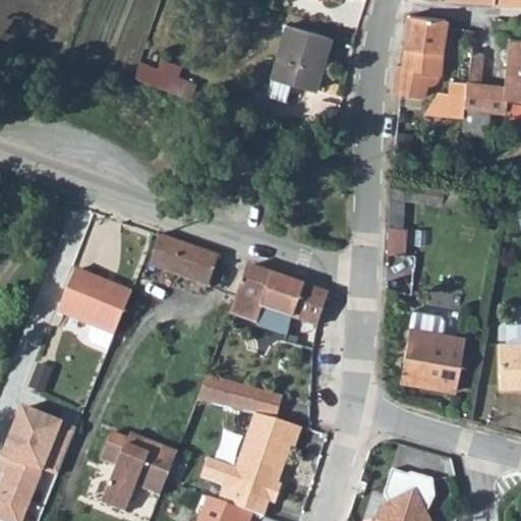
[(398,51),(395,68),(404,69),(401,95),(424,98),(428,73),(440,74),(448,23),(412,18),(407,52),(398,51)]
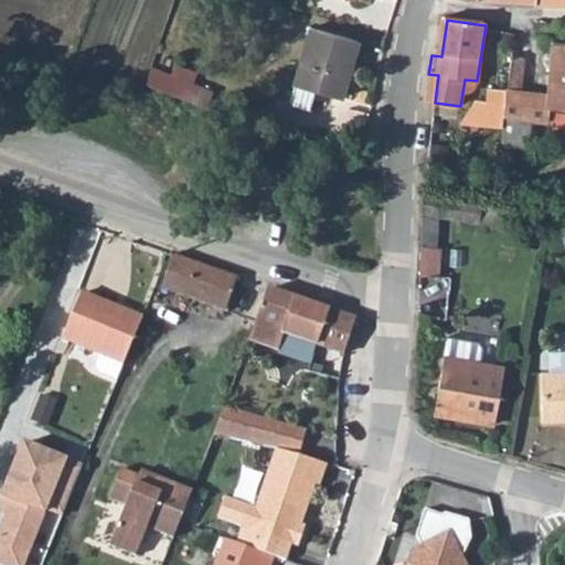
[(291,84),(302,87),(319,92),(338,97),(352,40),(307,29),(291,84)]
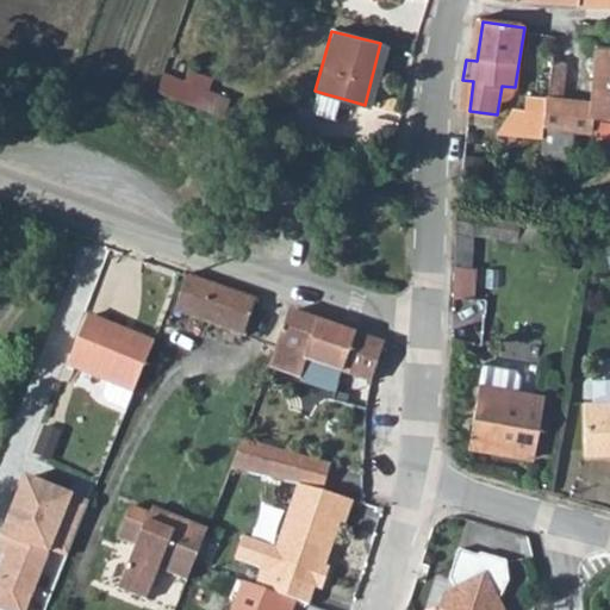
[(548,98),(543,125),(556,128),(592,132),(595,114),(609,116),(609,45),(604,45),(598,45),(591,103),(548,98)]
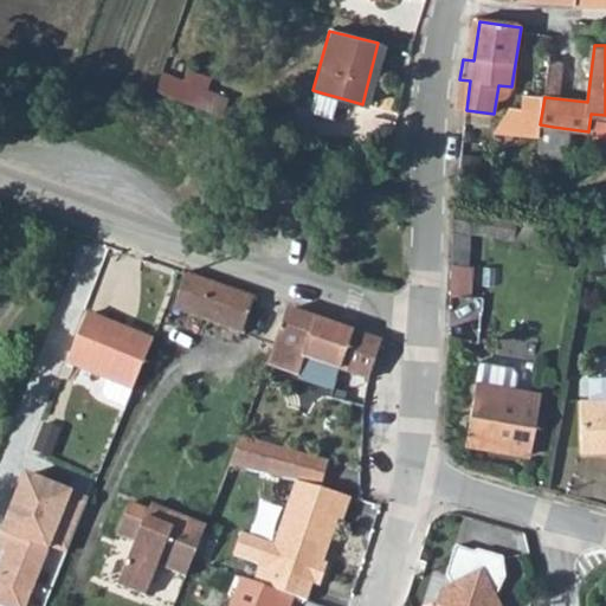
[(550,59),(546,85),(560,88),(562,60),(550,59)]
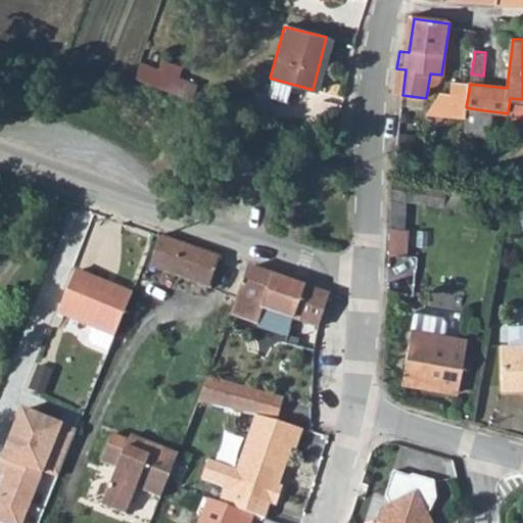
[(141,61),(136,78),(191,99),(197,84),(141,61)]
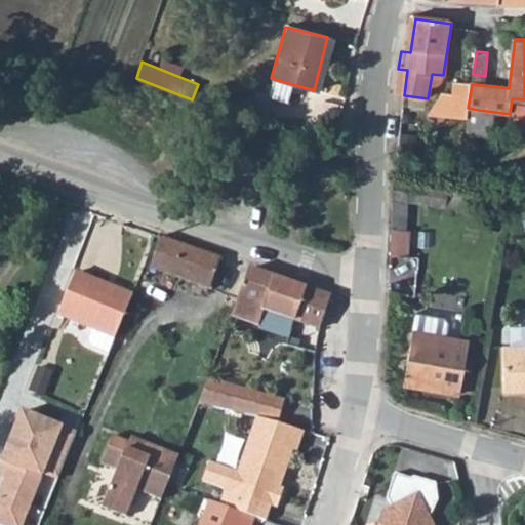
[(296,85),(281,81),(277,96),(292,101),(296,85)]
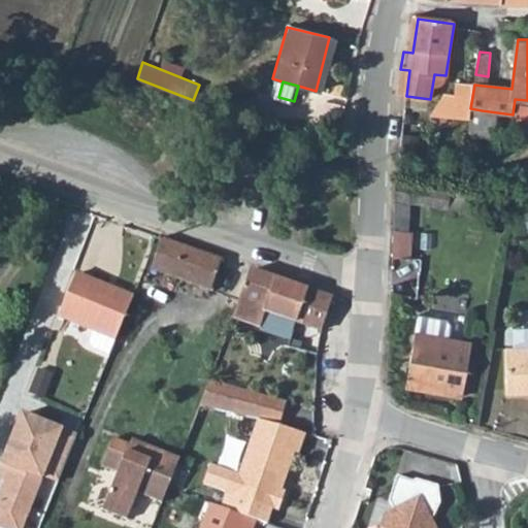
[(458,107),(470,108),(474,85),(460,84),(459,97),(448,96),(434,116),(457,118),(458,107)]
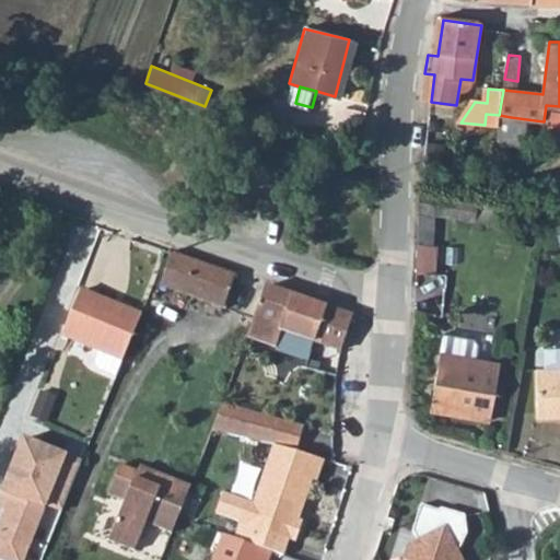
[(436,216),(498,228),(501,201),(420,191),(419,211),(417,272),(435,275),(438,245),(434,245),(436,216)]
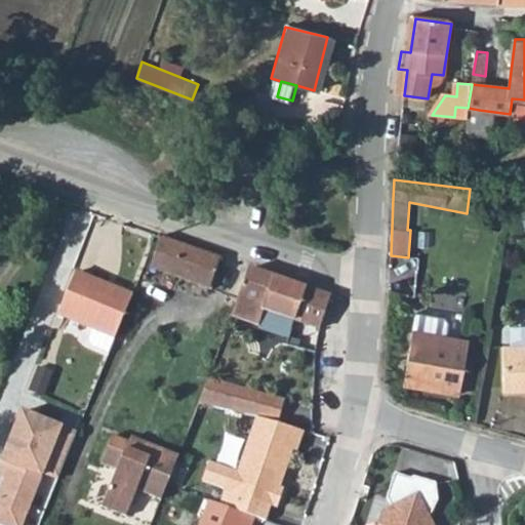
[(144,266),(144,267),(210,289),(223,258),(156,236),(147,258),(144,266)]
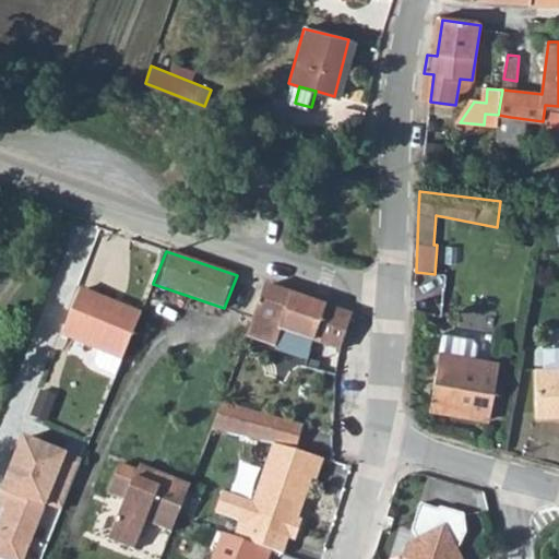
[(268,286),(250,333),(280,345),(285,328),(341,348),(353,316),(268,286)]
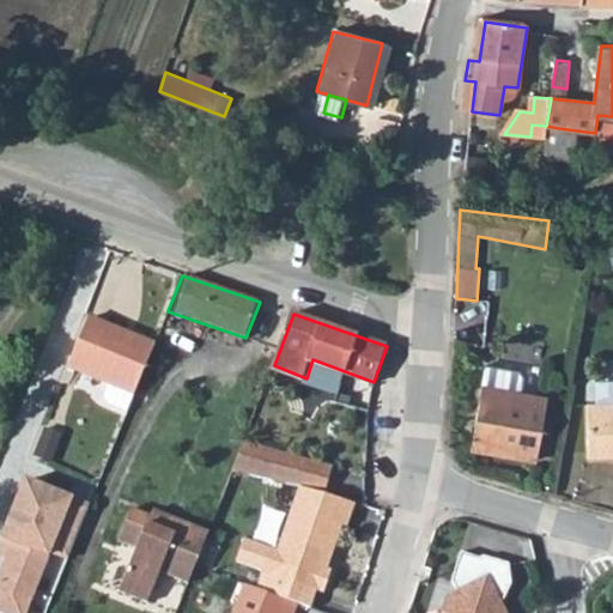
[(68,366),(134,392),(155,341),(89,316),(68,366)]
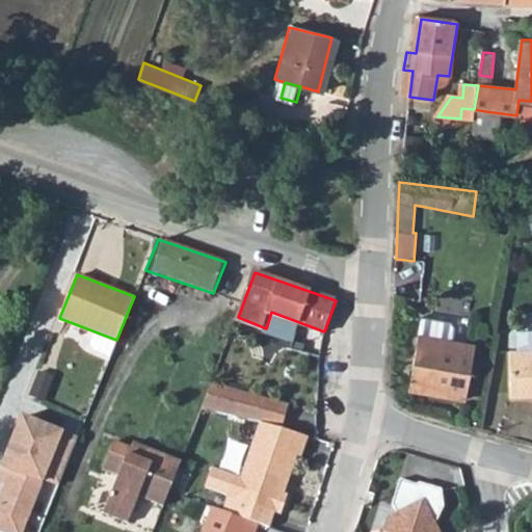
[(422,316),(407,390),(466,399),(476,344),(451,340),(453,326),(450,321),(422,316)]
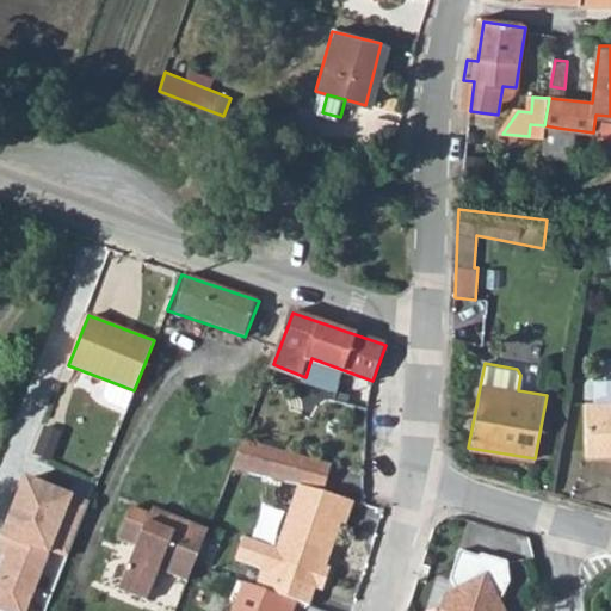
[(347,371),(339,389),(358,397),(366,380),(347,371)]
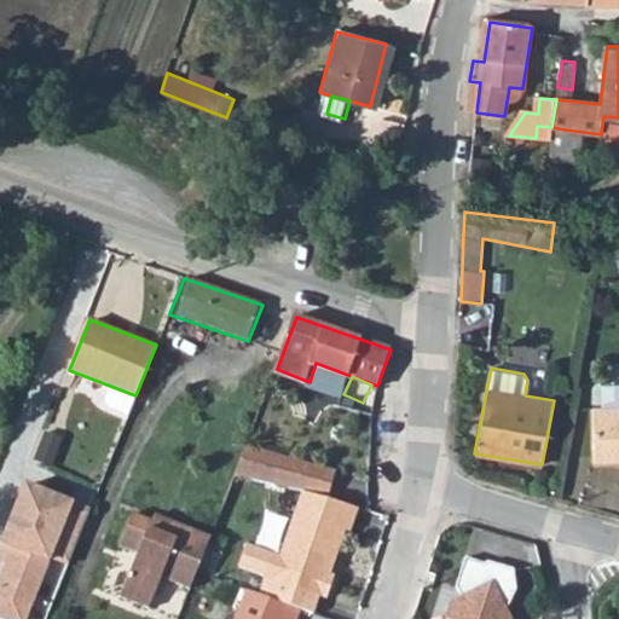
[(136,395),(109,386),(104,399),(106,408),(127,415),(136,395)]
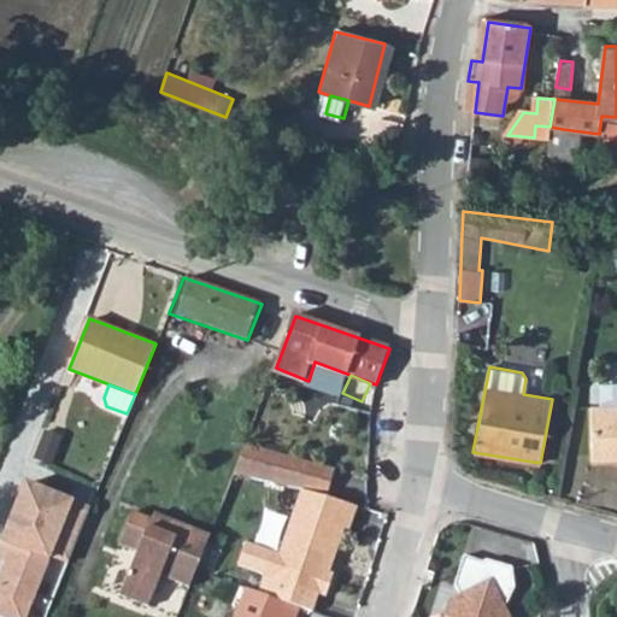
[(616,405),(591,406),(592,460),(616,459),(616,405)]
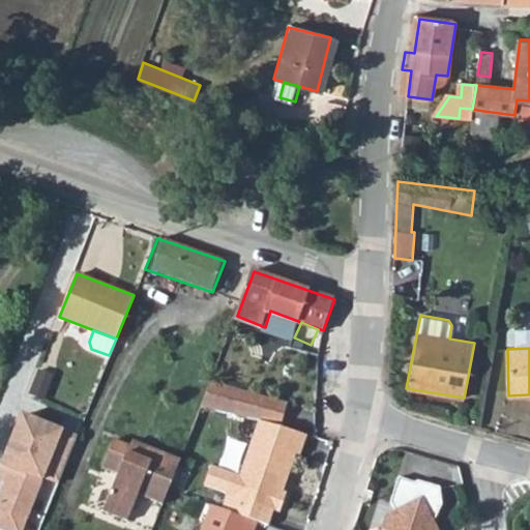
[(291,402),(212,382),(204,404),(233,411),(261,419),(262,418),(282,427),(291,402)]
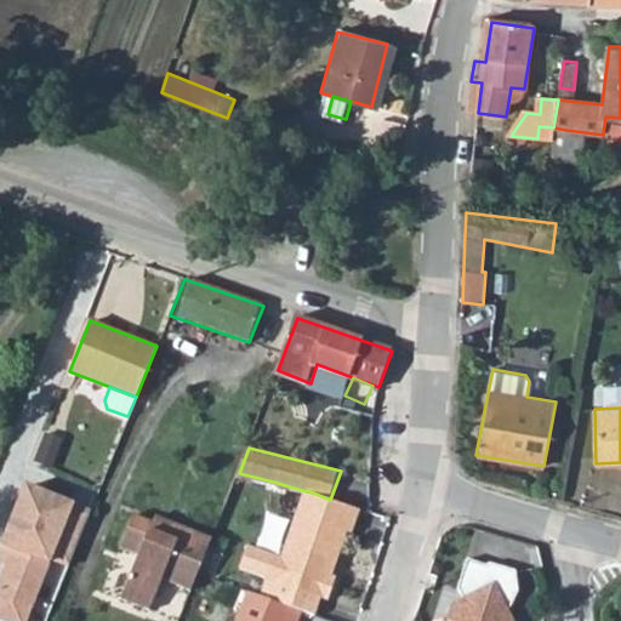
[(29,620),(55,558),(72,565),(93,506),(27,482),(0,552),(0,558),(7,562),(0,582),(0,615),(12,620),(29,620)]
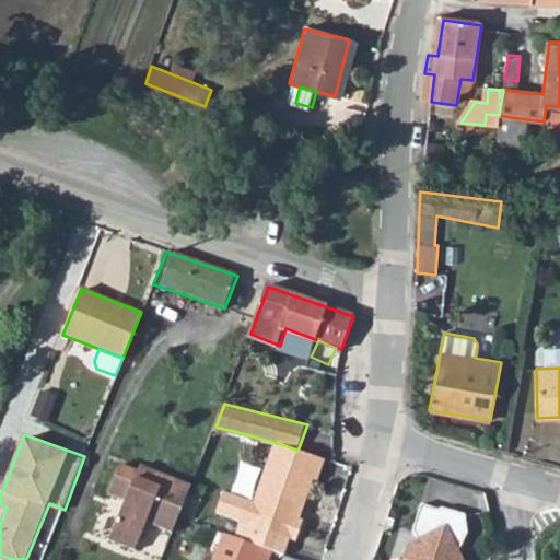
[(298,451),(277,442),(252,501),(244,498),(235,518),(292,541),(300,522),(296,520),(313,481),(317,482),(326,462),(298,451)]
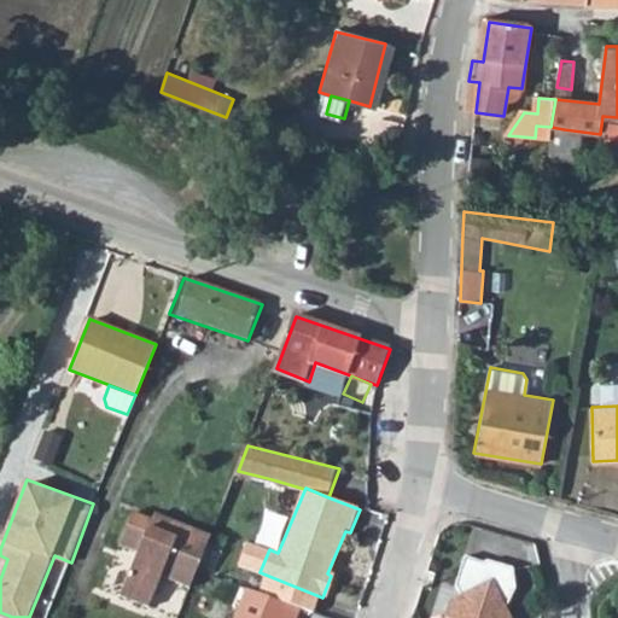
[(162,584),(190,595),(194,583),(213,541),(179,528),(175,536),(167,532),(163,541),(150,536),(153,528),(133,519),(118,554),(138,563),(120,606),(147,617),(162,584)]
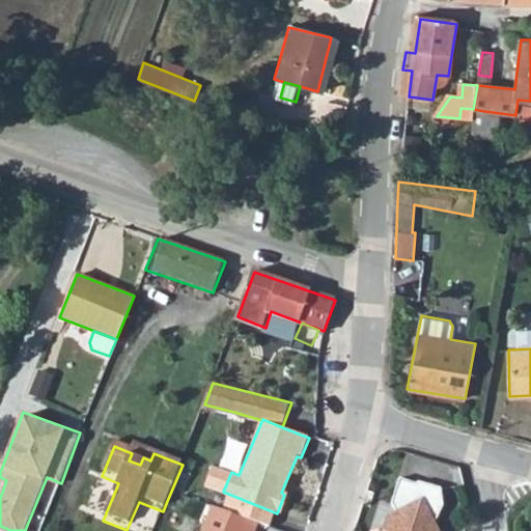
[(415,492),(399,486),(391,510),(395,521),(386,526),(383,530),(431,530),(427,529),(423,522),(425,520),(420,507),(417,508),(412,500),(415,492)]
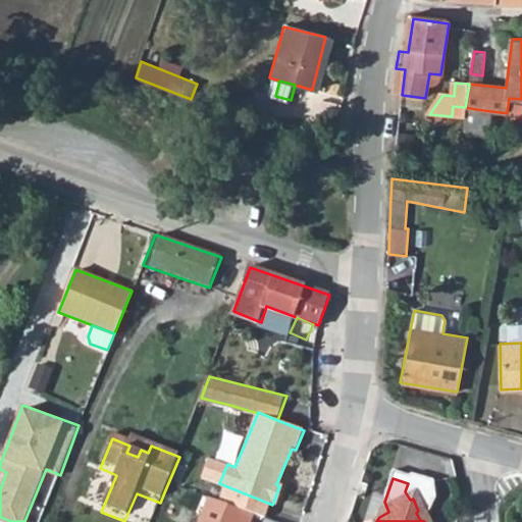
[(412,482),(408,483),(405,491),(410,500),(413,499),(418,511),(416,513),(420,520),(424,521),(436,506),(432,489),(412,482)]
